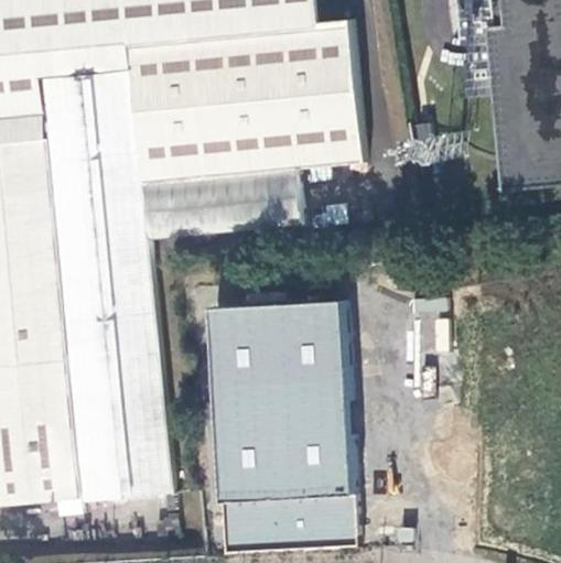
[(315,0),(0,0),(0,143),(47,139),(44,79),(133,72),(131,40),(155,38),(317,22),(315,0)]
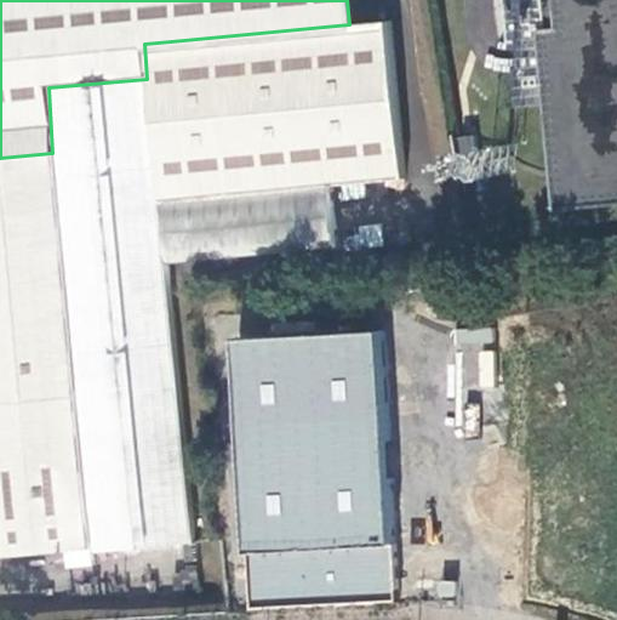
[(616,0),(540,0),(543,32),(536,33),(550,170),(565,170),(570,210),(616,204),(616,0)]
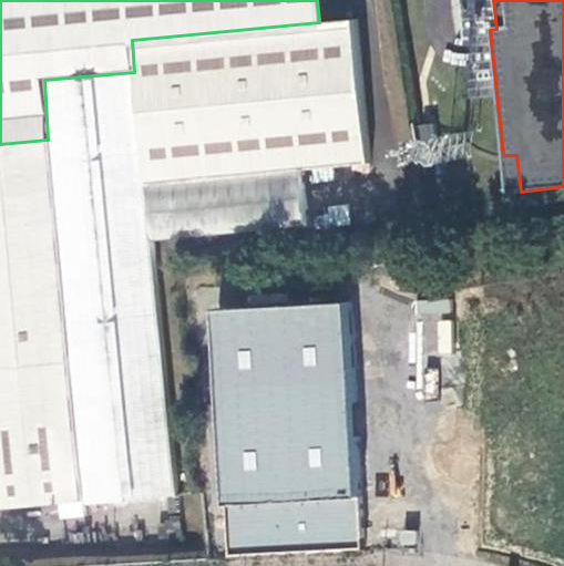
[(319,22),(156,38),(132,40),(134,72),(44,80),(48,140),(0,144),(0,510),(53,505),(55,522),(78,521),(75,505),(171,496),(149,242),(144,186),(297,168),(362,161),(349,19),(319,22)]
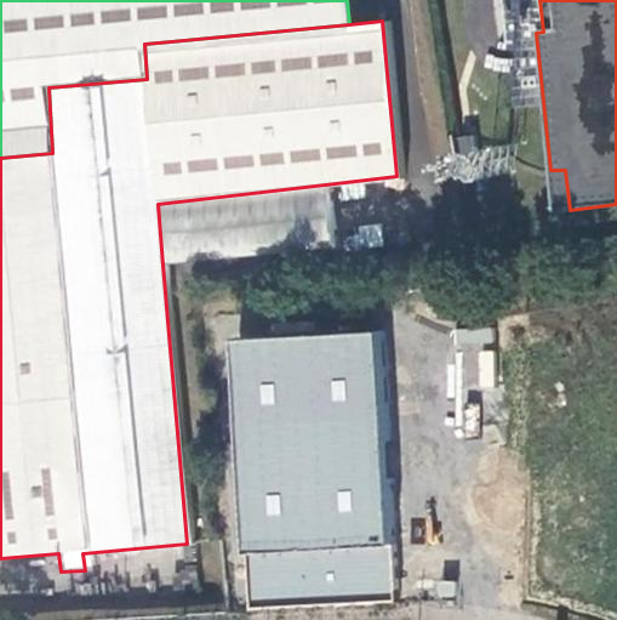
[(473,143),(461,143),(464,175),(476,175),(473,143)]
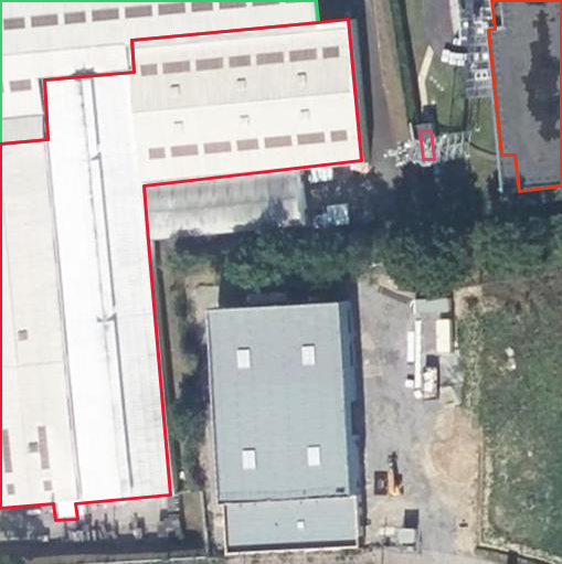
[(506,192),(519,191),(515,155),(501,155),(506,192)]
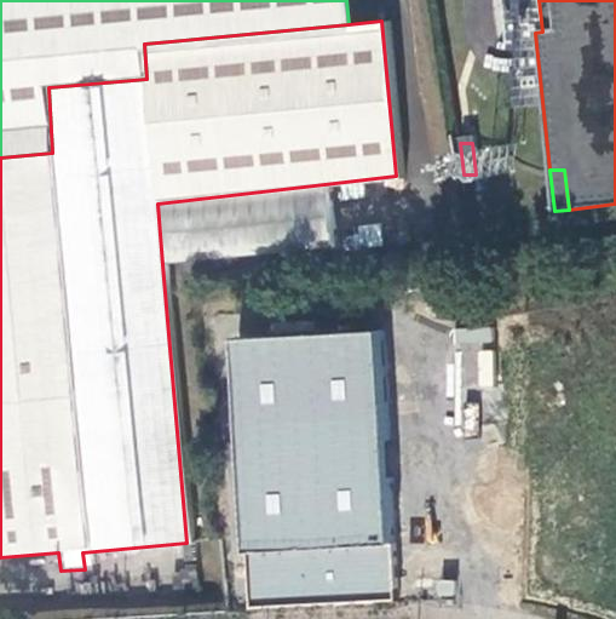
[(324,184),(157,204),(162,264),(329,247),(324,184)]
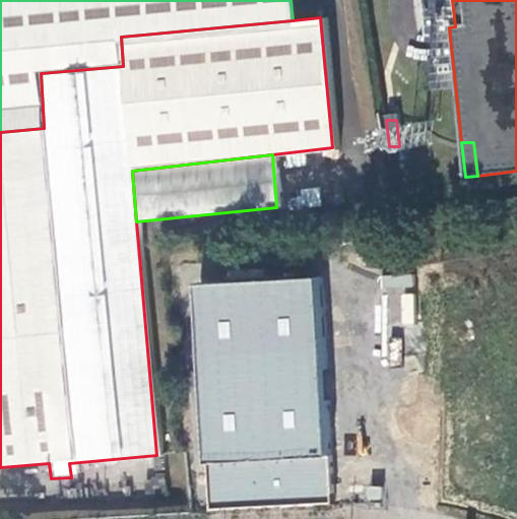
[(334,502),(320,278),(191,285),(205,508),(334,502)]
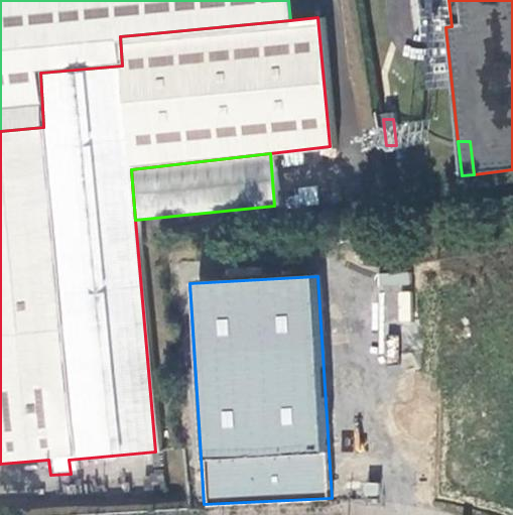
[(512,365),(501,370),(467,493),(512,507),(512,365)]
